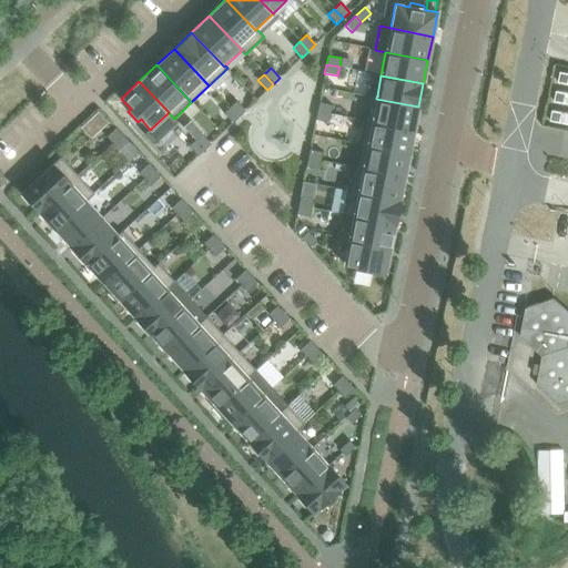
[(368,98),(364,120),(414,130),(418,107),(376,99),(376,98),(371,97),(368,95),(368,97),(368,98)]
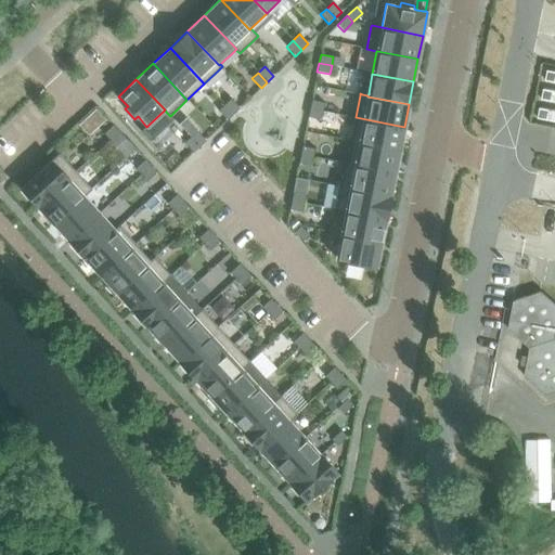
[(231,99),(224,105),(233,114),(240,108),(231,99)]
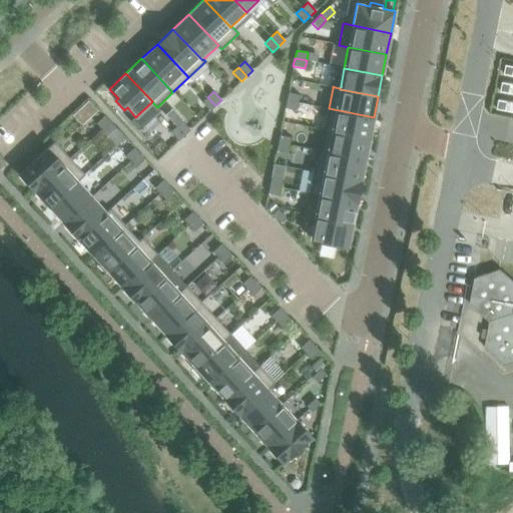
[(288,92),(286,100),(298,102),(300,95),(288,92)]
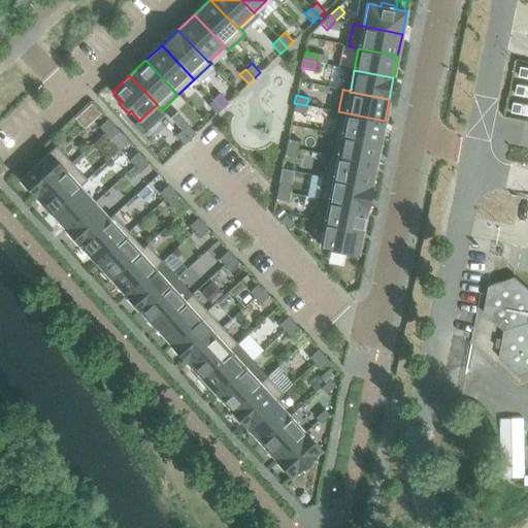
[(213,100),(207,105),(216,114),(222,108),(213,100)]
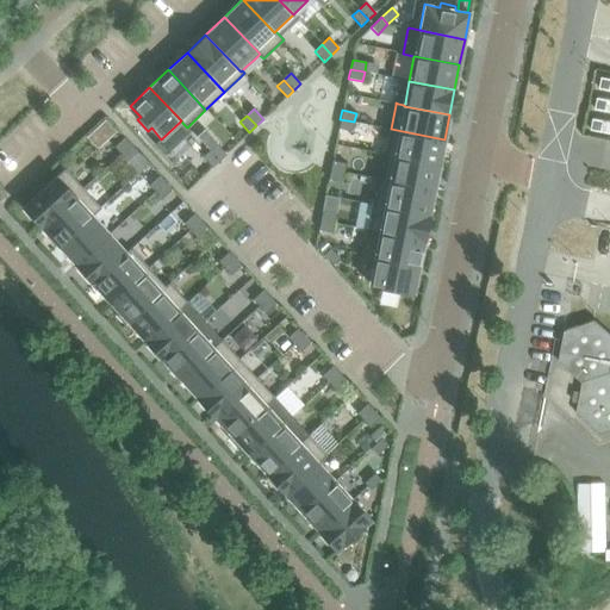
[(340,119),(338,129),(353,132),(354,122),(340,119)]
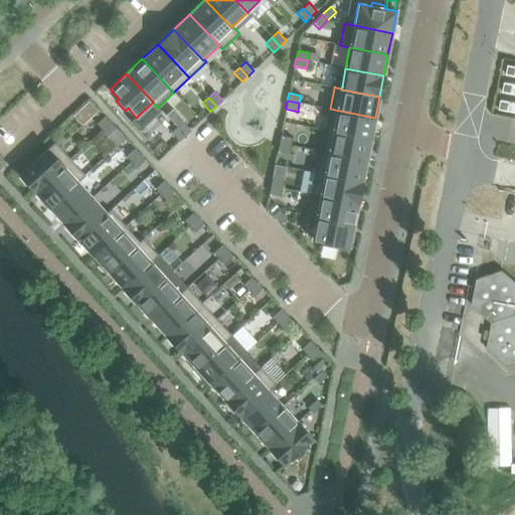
[(330,109),(326,131),(371,140),(375,118),(330,109)]
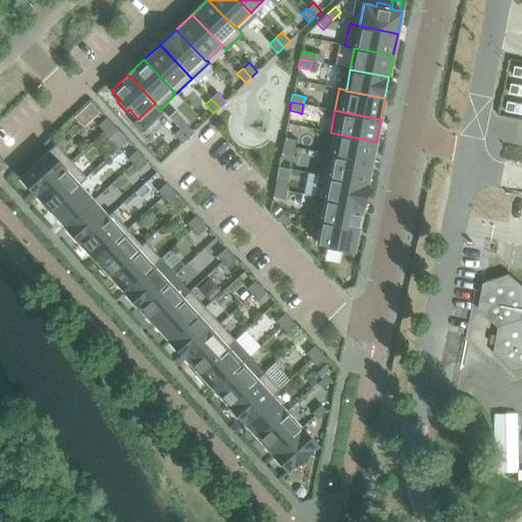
[(105,118),(97,125),(103,132),(112,123),(106,117),(105,118)]
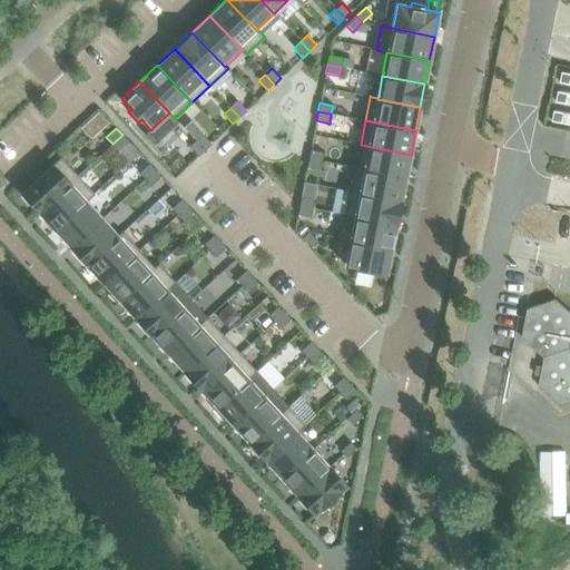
[(123,135),(112,144),(118,150),(128,141),(123,135)]
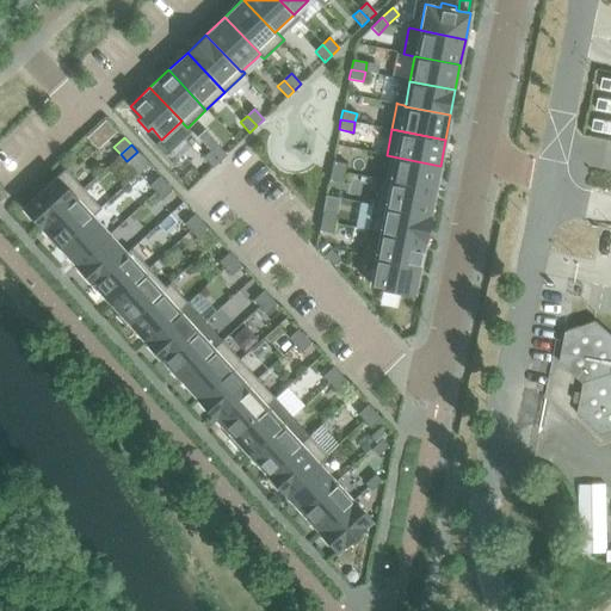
[(216,144),(209,150),(220,161),(227,154),(216,144)]
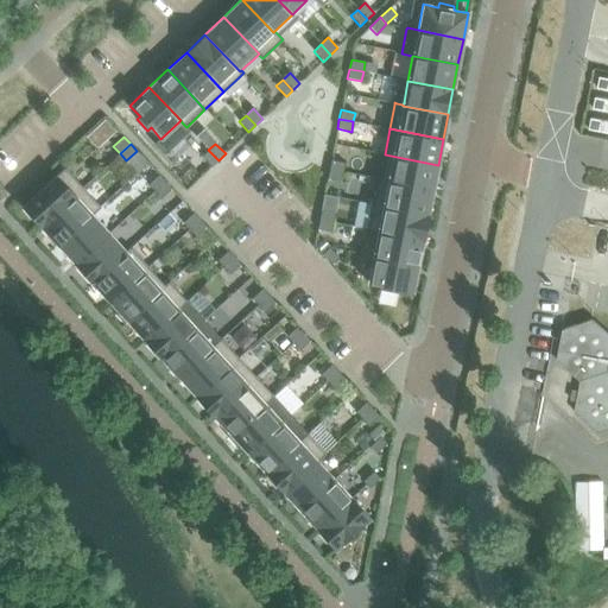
[(208,150),(201,157),(211,168),(219,160),(208,150)]
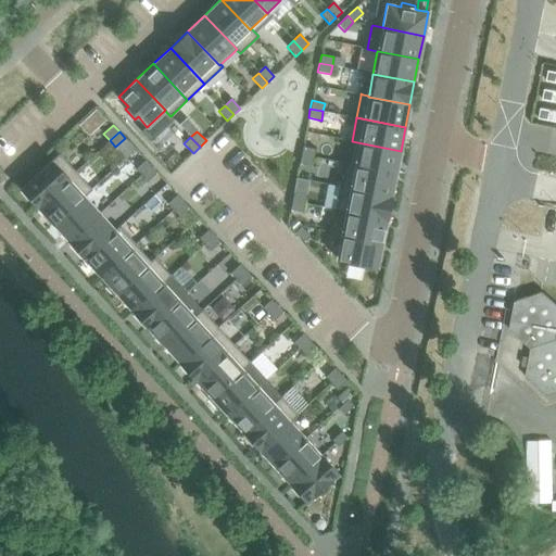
[(348,163),(346,164),(395,174),(401,151),(352,141),(348,163)]
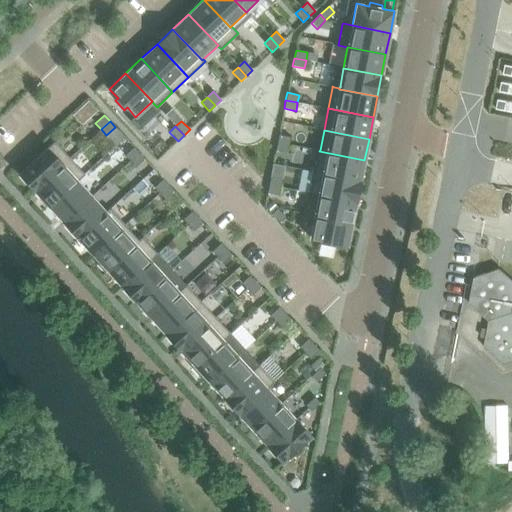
[(279,135),(277,143),(289,145),(290,137),(279,135)]
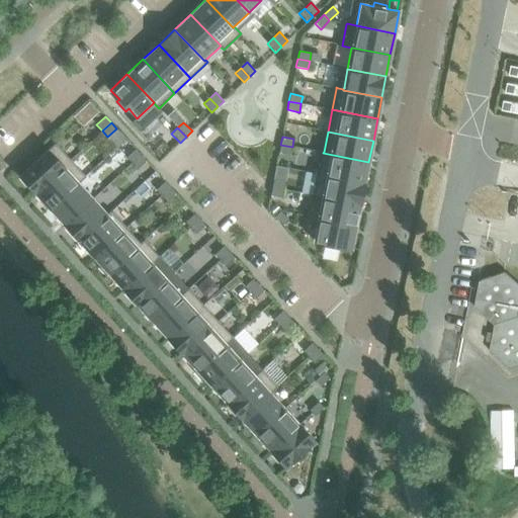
[(28,167),(19,176),(34,193),(71,160),(55,143),(48,150),(38,158),(35,156),(26,165),(28,167)]
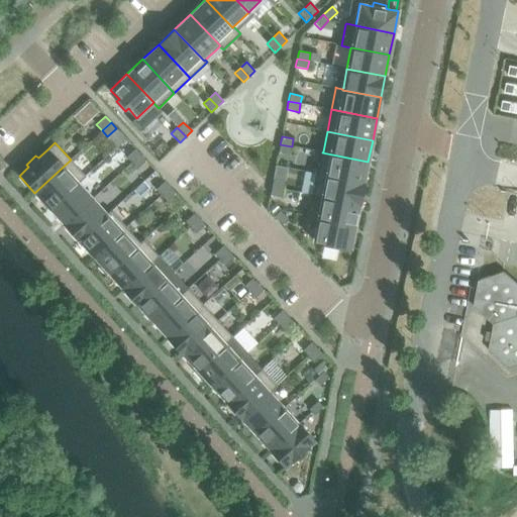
[(280,144),(278,151),(290,154),(292,146),(280,144)]
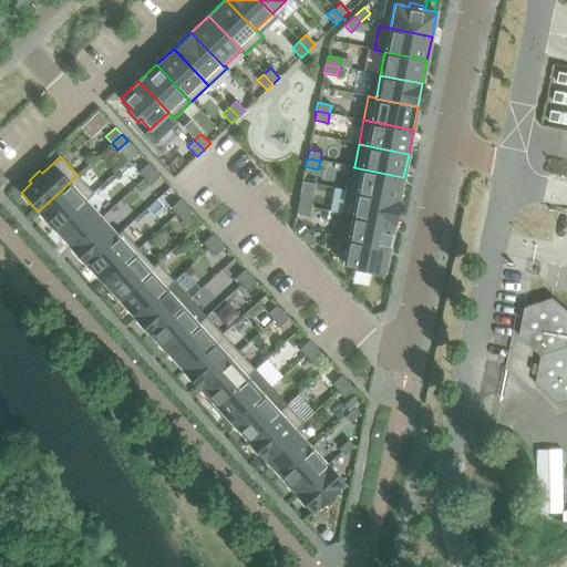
[(148,163),(138,172),(144,178),(154,169),(148,163)]
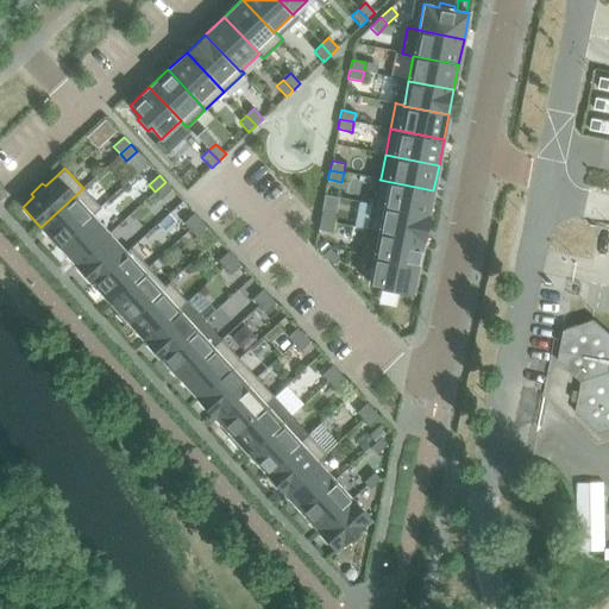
[(377,180),(372,205),(428,215),(433,190),(380,180),(381,179),(377,177),(377,180)]
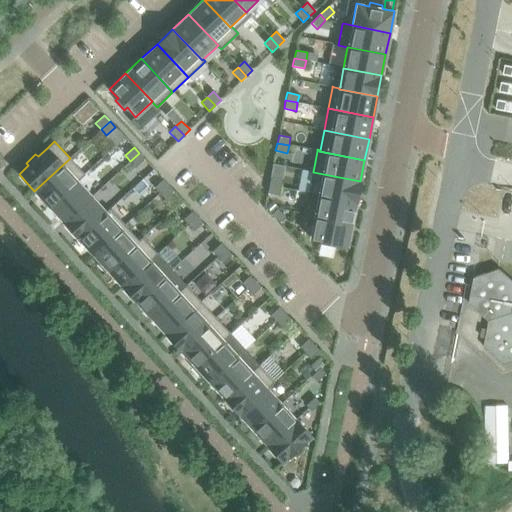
[(139,153),(130,161),(135,167),(144,159),(139,153)]
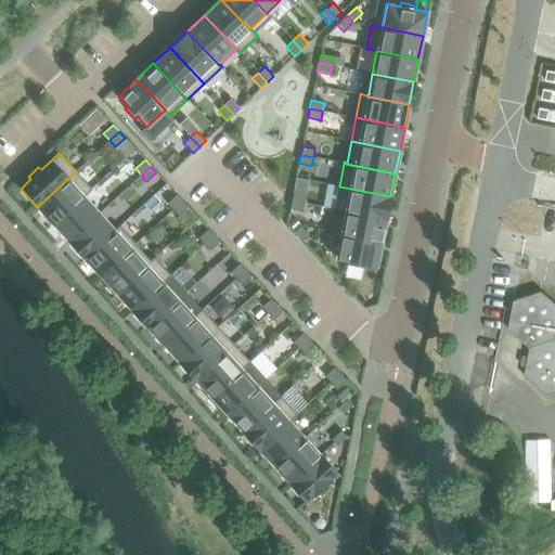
[(76,171),(37,207),(53,224),(84,196),(85,196),(92,190),(91,189),(76,171)]
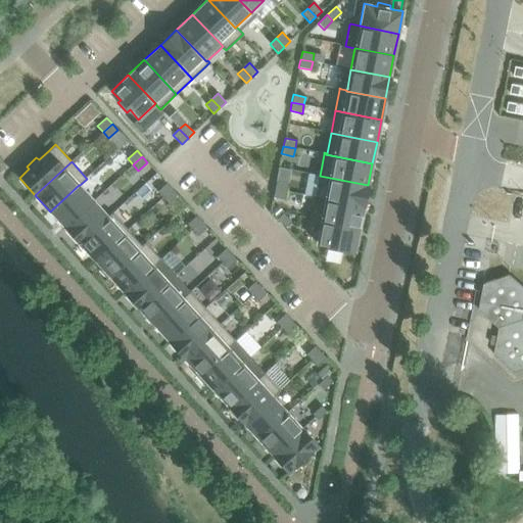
[(320,176),(316,197),(364,206),(368,185),(320,176)]
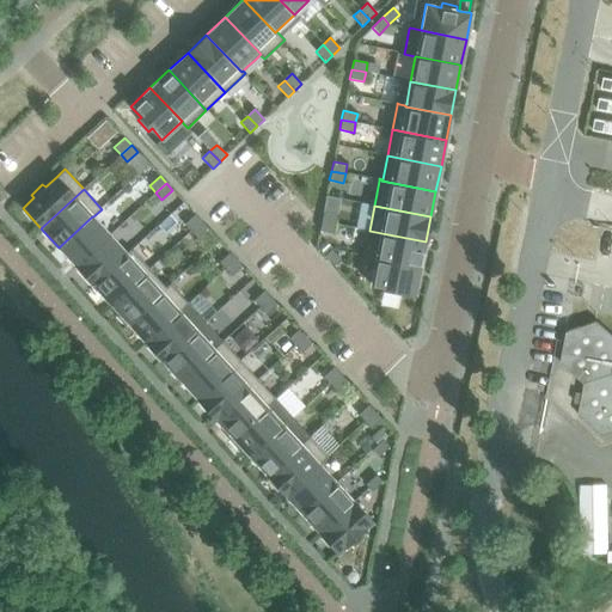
[(323,212),(320,221),(335,224),(337,214),(323,212)]
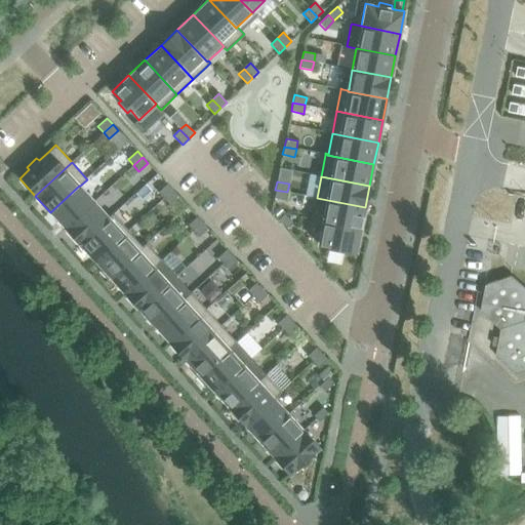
[(167,184),(158,192),(163,198),(172,190),(167,184)]
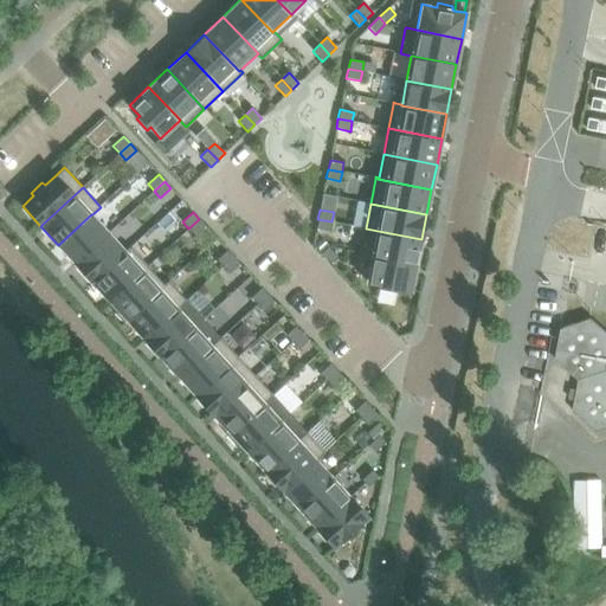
[(91,214),(58,245),(75,264),(109,232),(92,214),(91,214)]
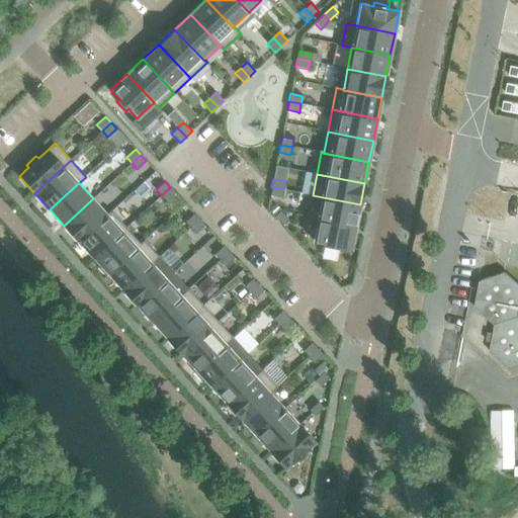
[(170,187),(161,195),(167,201),(176,193),(170,187)]
